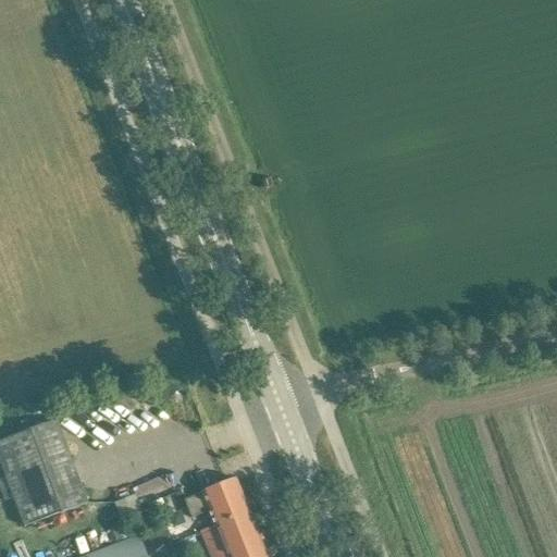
[(0,442),(0,457),(25,527),(88,504),(58,421),(0,442)]
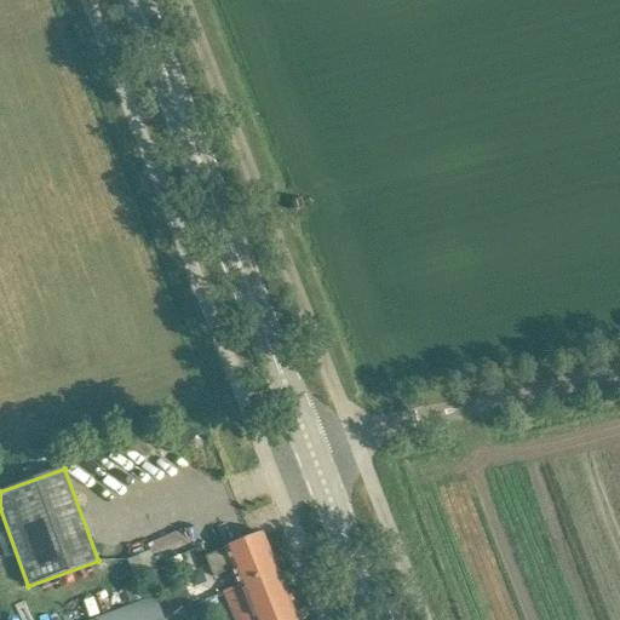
[(224,591),(225,592),(258,580),(256,577),(277,567),(264,534),(241,544),(205,557),(213,577),(233,569),(239,586),(224,591)]
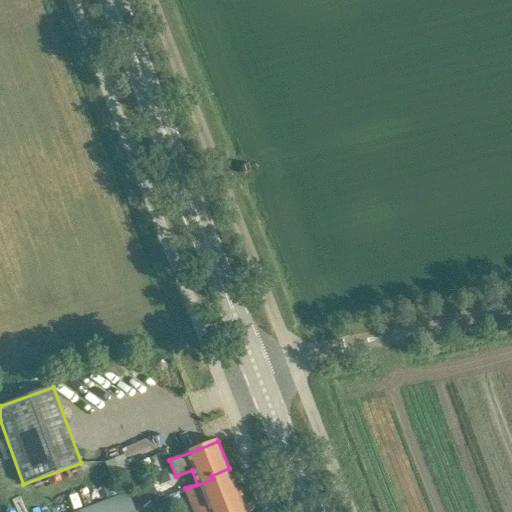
[(121,456),(105,463),(111,477),(127,470),(121,456)]
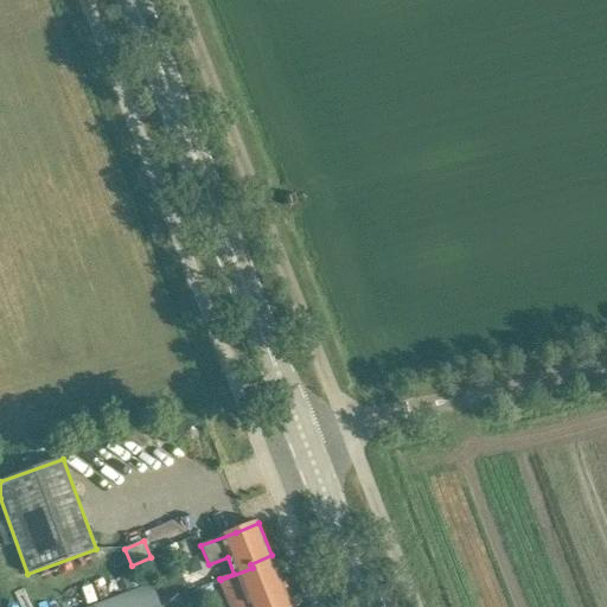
[(253,568),(221,580),(230,606),(292,606),(272,555),(250,564),(253,568)]
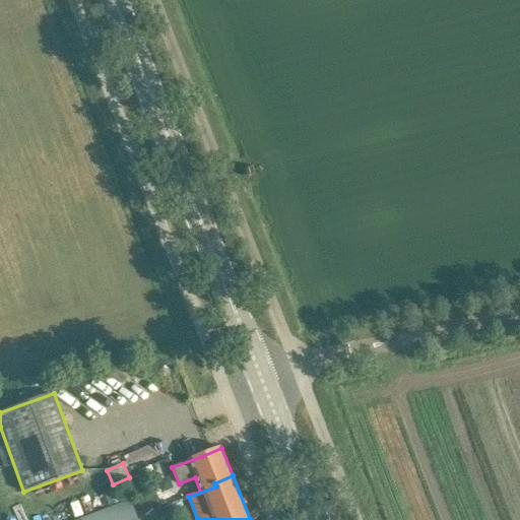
[(116,491),(105,495),(109,507),(121,503),(116,491)]
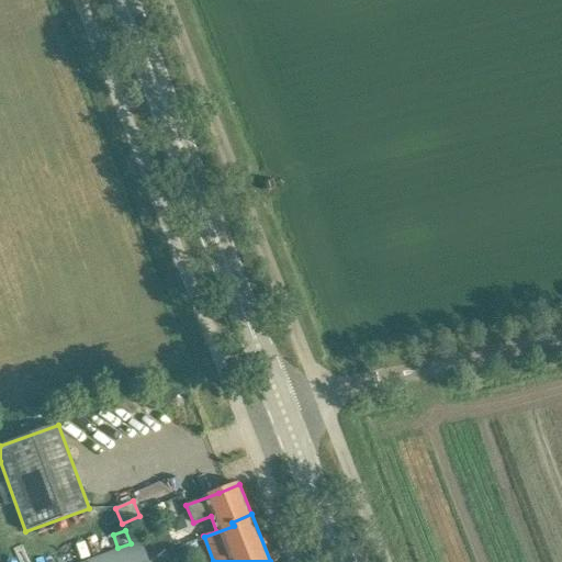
[(148,539),(156,558),(176,550),(169,531),(148,539)]
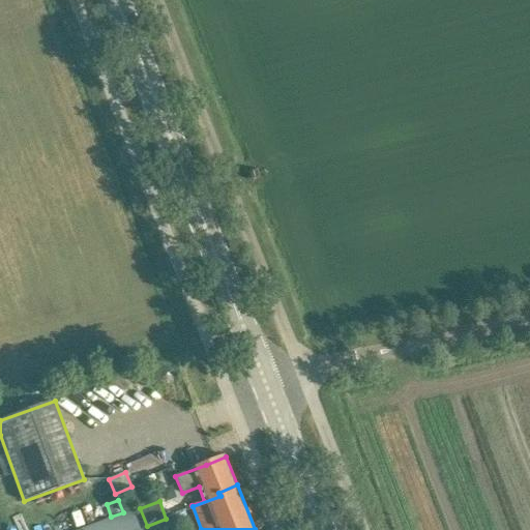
[(139,529),(131,511),(82,529),(139,529)]
